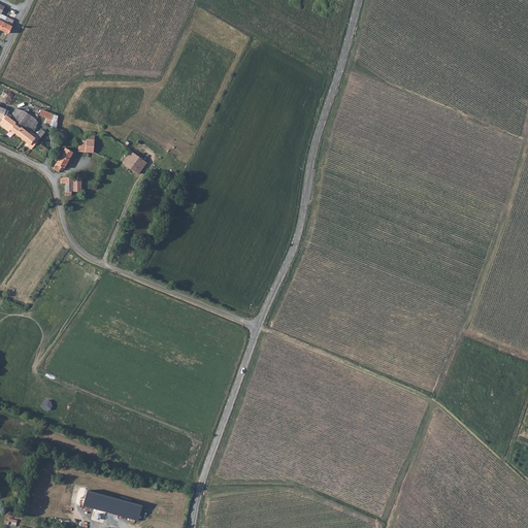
[(9,32),(12,26),(11,25),(0,19),(0,4),(1,4),(0,3),(0,29),(7,33),(9,32)]
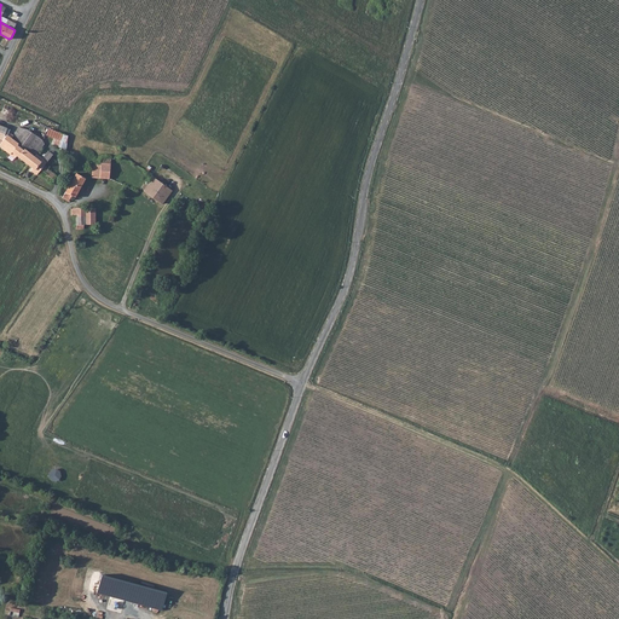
[(0,15),(0,22),(13,29),(16,24),(7,21),(9,18),(0,15)]
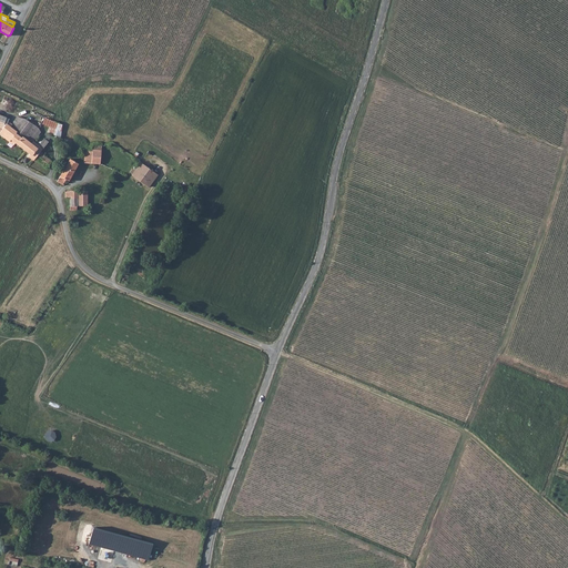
[(0,132),(1,132),(1,133),(12,143),(14,144),(16,142),(26,150),(31,143),(22,137),(21,138),(16,133),(18,132),(10,127),(12,123),(9,121),(9,119),(7,118),(7,117),(2,128),(0,125),(0,132)]
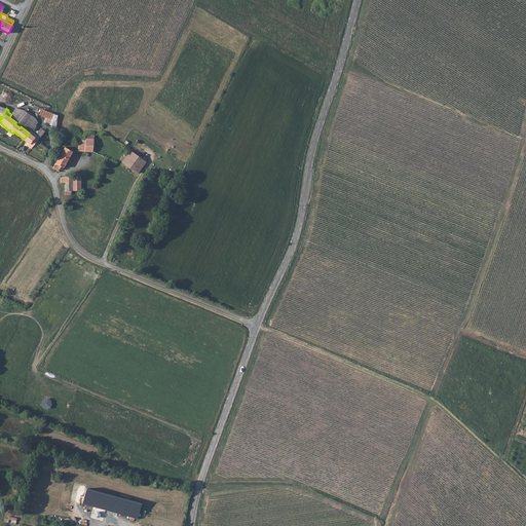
[(40,138),(32,130),(38,122),(35,117),(24,109),(15,108),(13,111),(11,114),(9,117),(16,122),(14,123),(20,127),(21,126),(29,133),(24,139),(29,143),(28,145),(32,148),(33,146),(38,140),(40,138)]
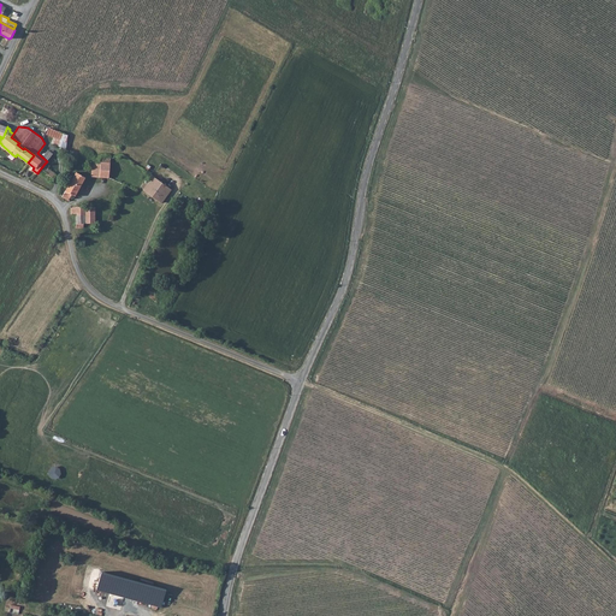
[(61,146),(63,141),(67,142),(67,134),(60,131),(54,129),(49,126),(47,135),(53,137),(52,143),(61,146)]
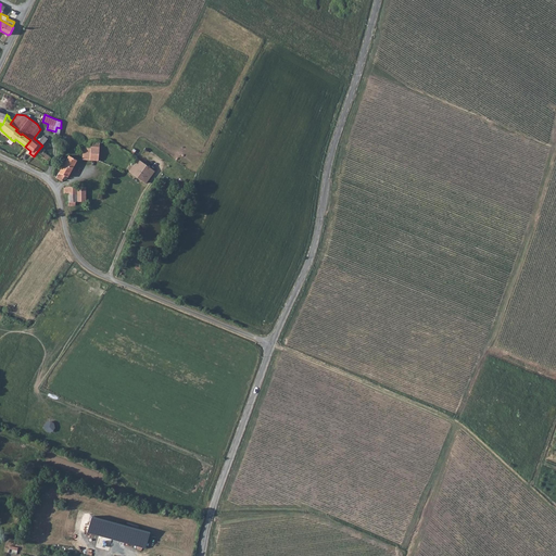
[(83,152),(83,159),(90,159),(91,147),(83,146),(83,152)]
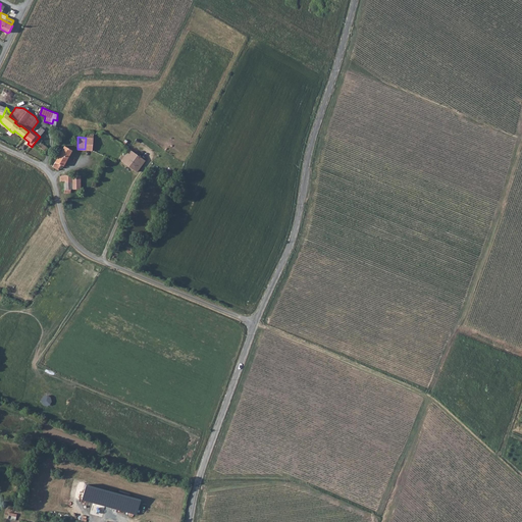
[(86,137),(86,138),(85,149),(92,150),(94,138),(86,137)]
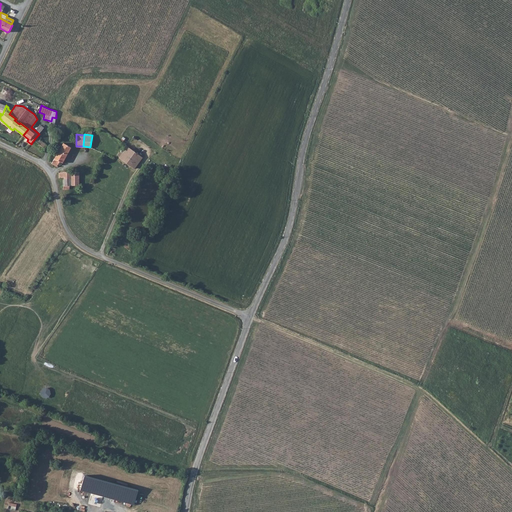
[(43,151),(47,145),(37,136),(32,142),(43,151)]
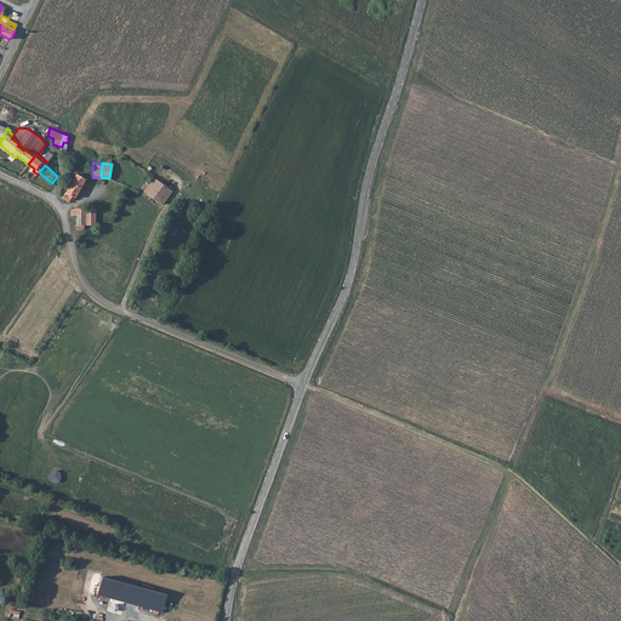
[(68,201),(72,195),(75,197),(86,178),(85,177),(78,174),(77,174),(62,198),(68,201)]
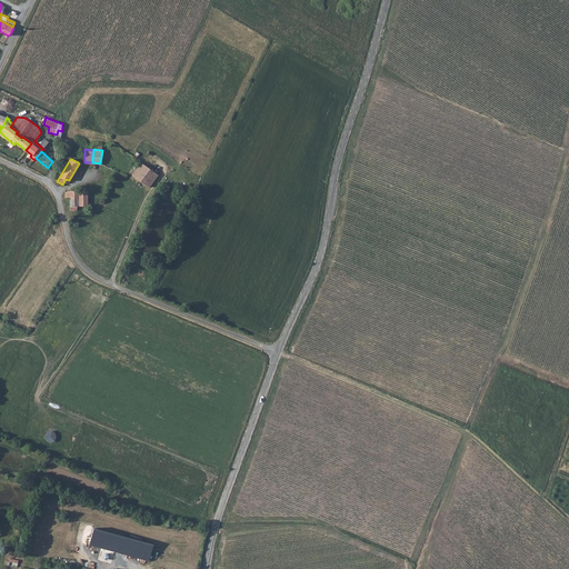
[(150,187),(153,182),(159,175),(142,162),(136,170),(133,168),(131,171),(133,173),(133,175),(150,187)]
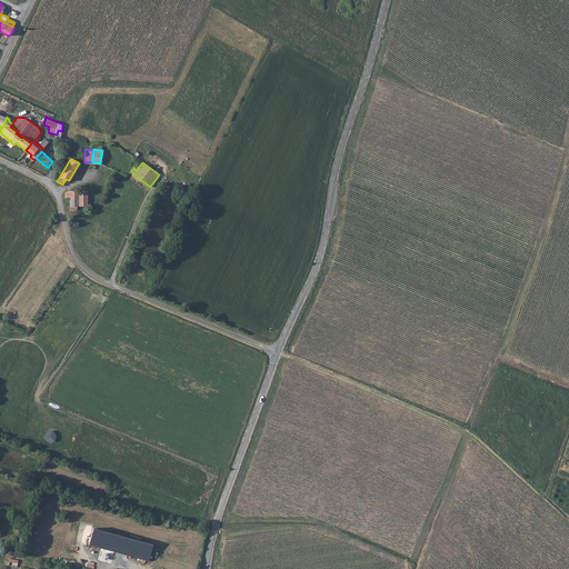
[(88,206),(88,191),(79,190),(79,198),(79,206),(88,206)]
